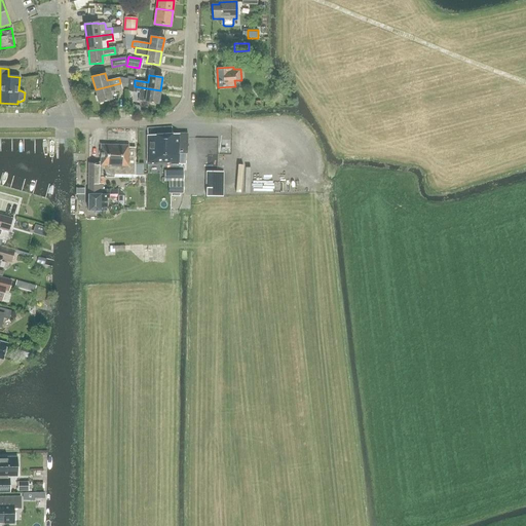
[(125,79),(120,78),(119,78),(120,83),(96,89),(99,103),(111,100),(110,91),(122,89),(127,90),(127,79),(125,79)]
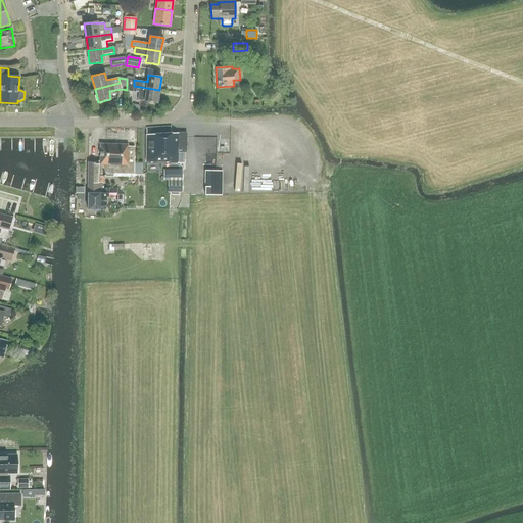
[(134,86),(134,80),(127,79),(127,90),(139,93),(137,100),(144,101),(157,103),(159,90),(134,86)]
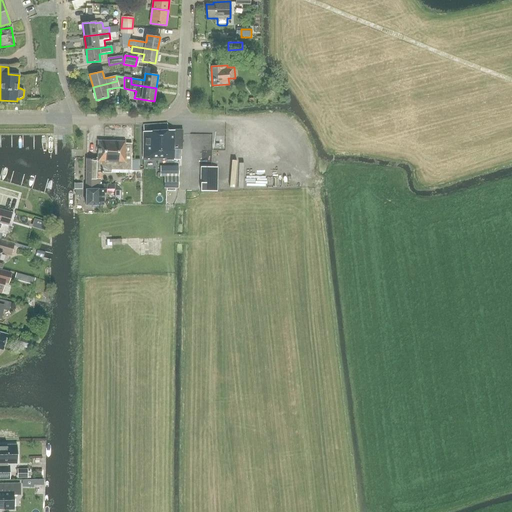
[(167,130),(167,124),(144,126),(143,132),(143,160),(160,160),(180,160),(180,150),(182,150),(182,130),(167,130)]
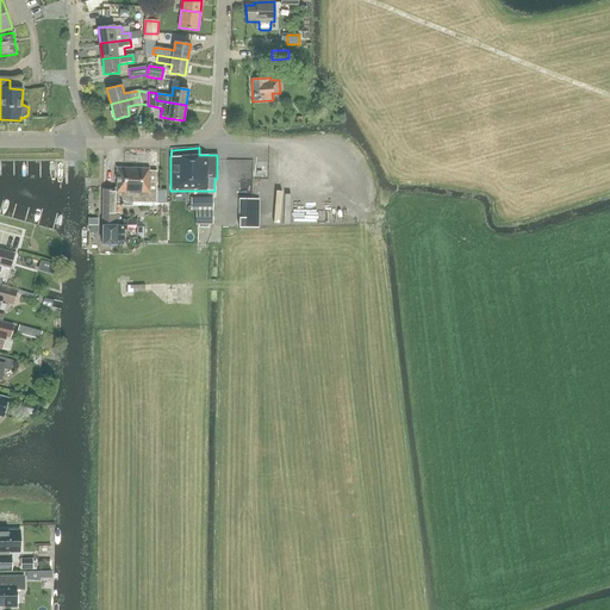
[(238,178),(254,179),(254,161),(231,160),(230,169),(238,169),(238,178)]
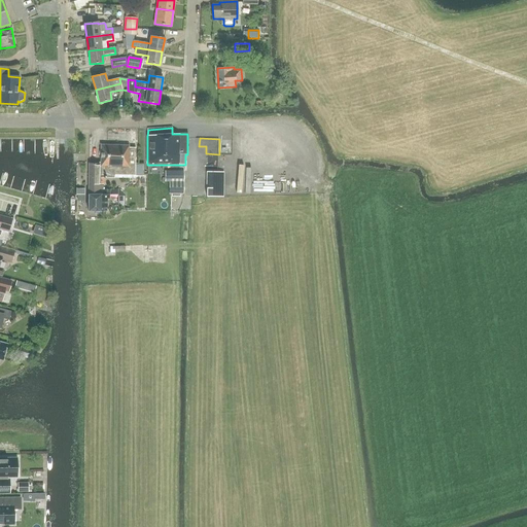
[(103,196),(103,190),(103,184),(99,184),(99,177),(114,178),(114,173),(128,173),(128,175),(135,176),(136,148),(129,148),(129,146),(101,145),(101,165),(89,164),(89,196),(103,196)]
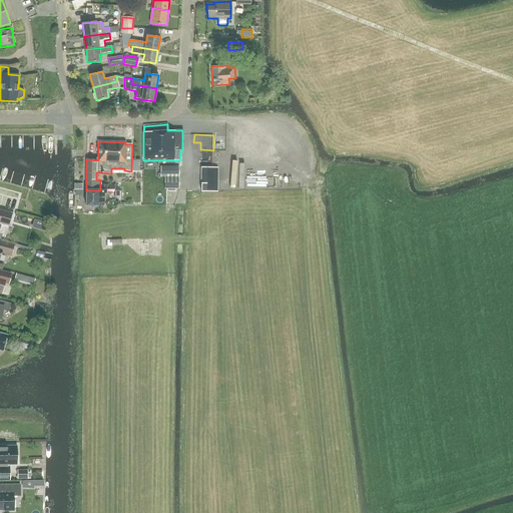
[(160,166),(160,177),(165,177),(165,184),(165,189),(167,189),(175,189),(179,189),(179,184),(179,177),(179,166),(160,166)]
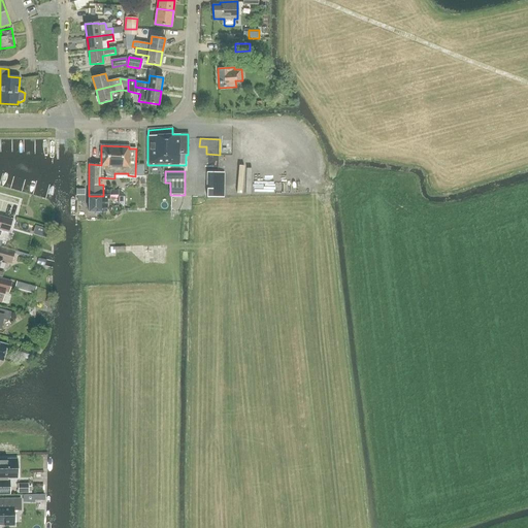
[(225,197),(225,172),(207,172),(207,197),(225,197)]
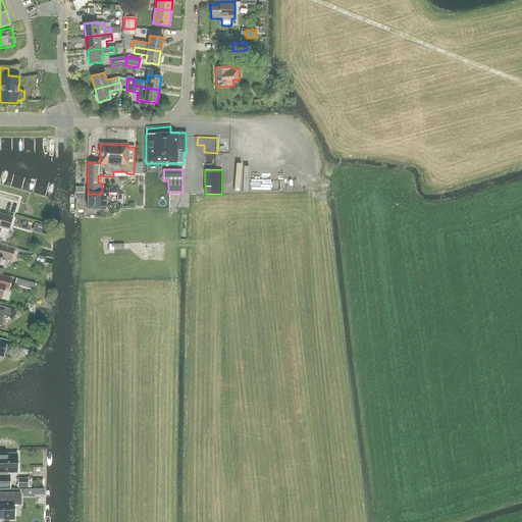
[(102,194),(88,194),(88,209),(106,210),(106,197),(109,197),(109,189),(102,189),(102,194)]
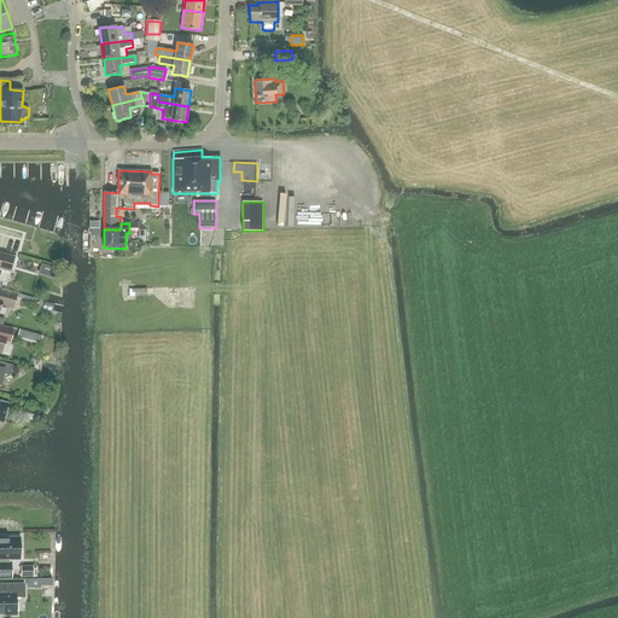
[(0,280),(4,281),(7,270),(10,272),(15,257),(0,252),(0,280)]
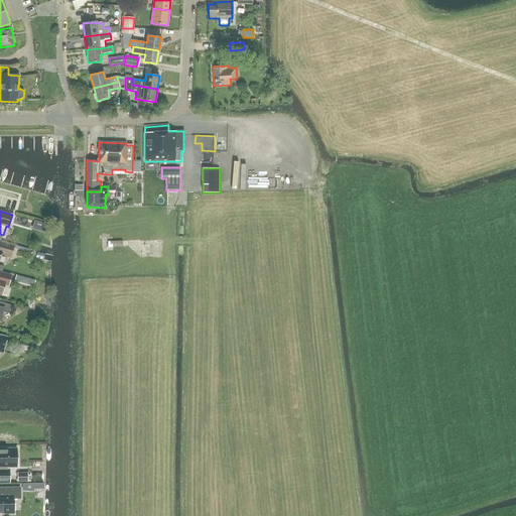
[(49,225),(36,221),(34,227),(47,231),(49,225)]
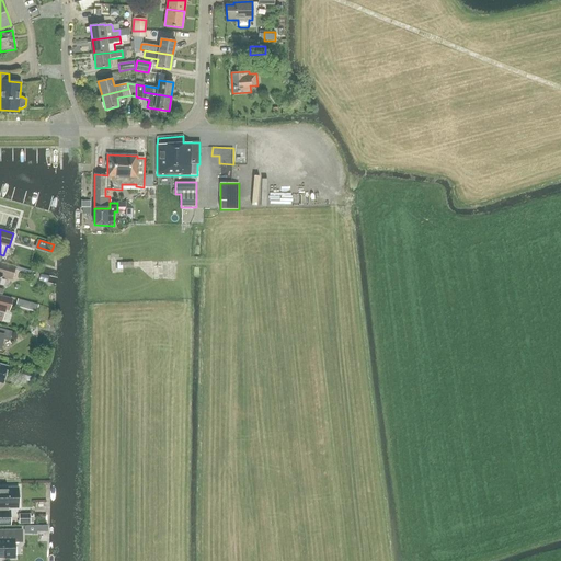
[(12,279),(15,267),(0,263),(0,264),(0,282),(1,277),(12,279)]
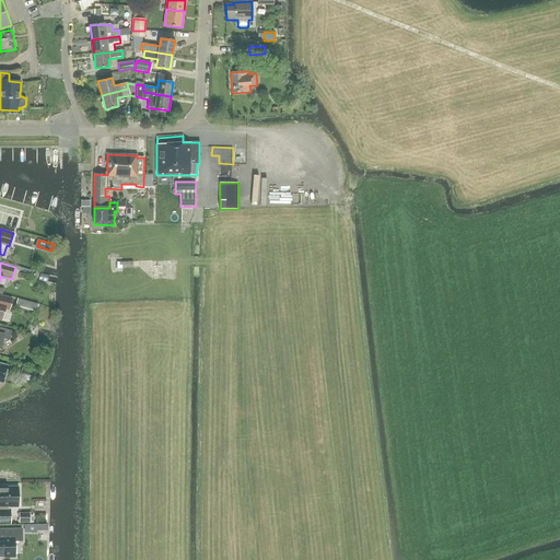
[(9,310),(12,299),(0,295),(0,314),(2,307),(9,310)]
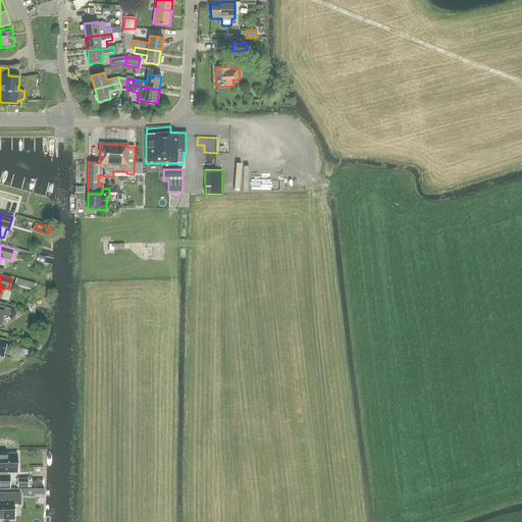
[(14,285),(35,291),(36,283),(16,278),(14,285)]
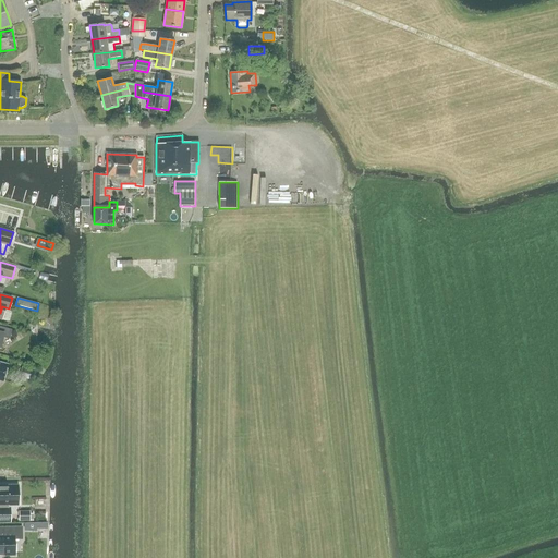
[(10,339),(12,329),(0,326),(0,348),(2,339),(4,338),(10,339)]
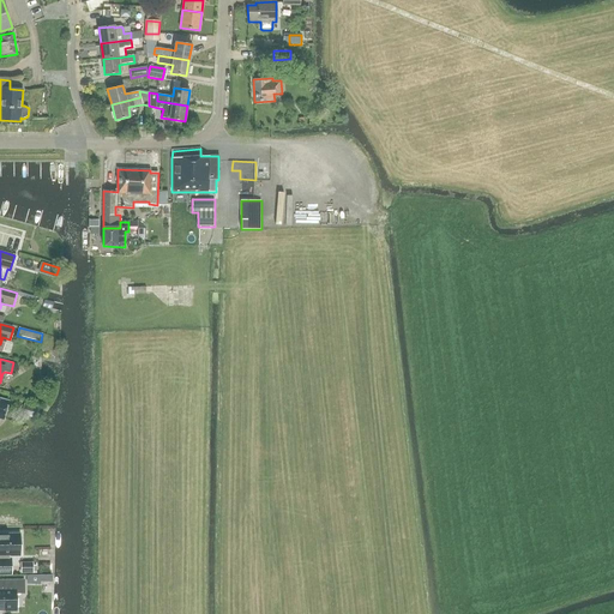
[(22,414),(41,419),(43,409),(24,404),(22,414)]
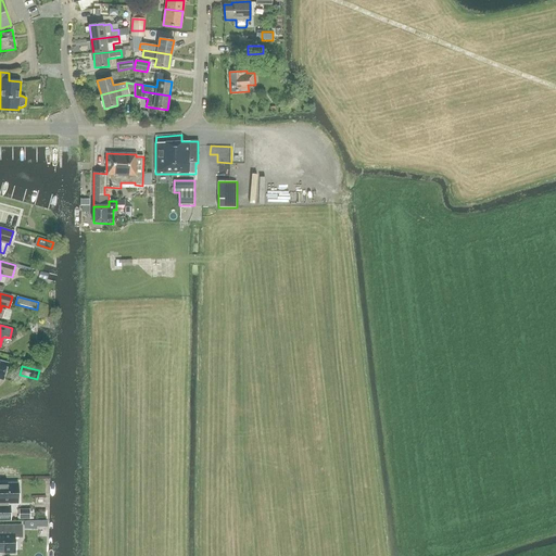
[(19,502),(17,485),(19,485),(19,484),(0,484),(0,519),(10,519),(10,507),(8,507),(8,503),(19,503),(19,502)]
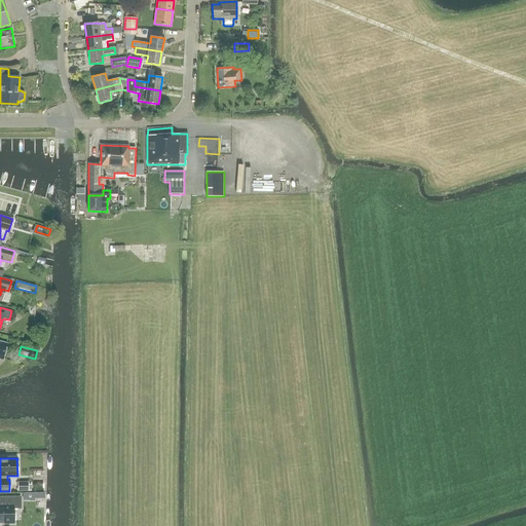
[(29,485),(29,482),(17,482),(17,491),(29,491),(32,491),(32,485),(29,485)]
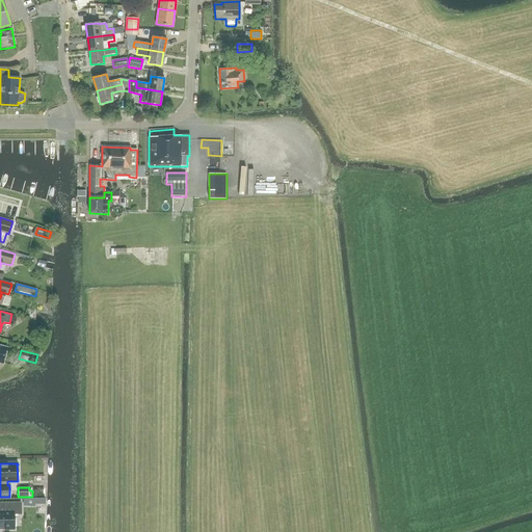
[(14,530),(14,514),(21,514),(21,503),(0,503),(0,528),(5,528),(5,530),(14,530)]
